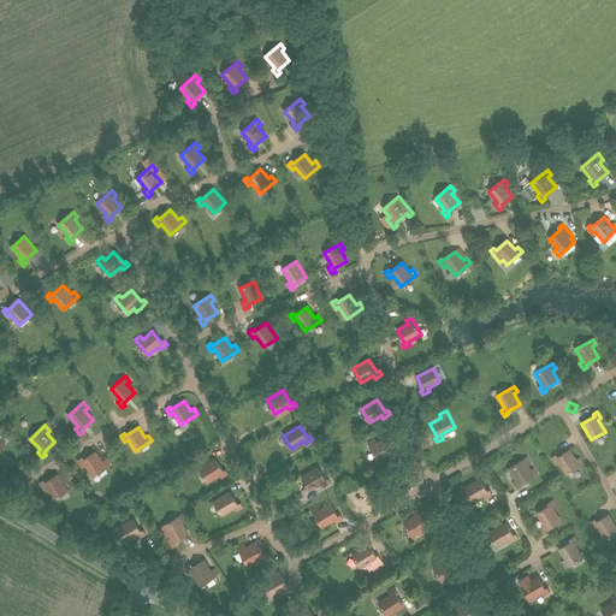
[(395,450),(388,437),(377,443),(374,439),(369,443),(379,460),(391,452),(394,456),(400,452),(397,448),(395,450)]
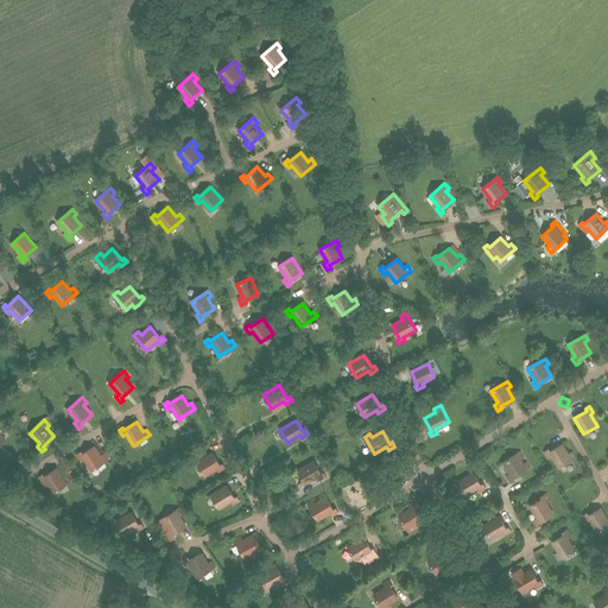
[(569,455),(563,444),(550,453),(549,450),(544,453),(549,458),(552,456),(559,468),(576,458),(572,453),(569,455)]
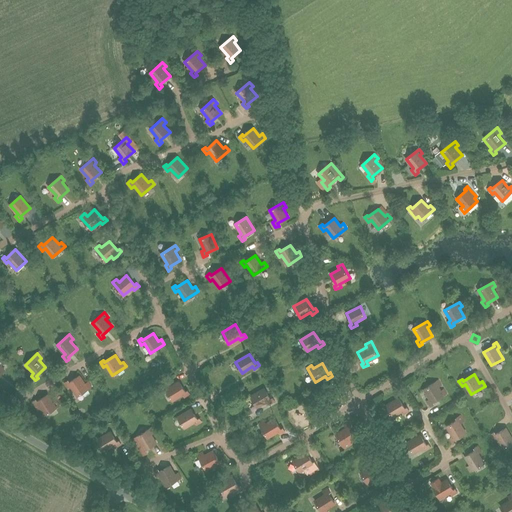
[(85,384),(79,376),(69,383),(68,381),(65,383),(68,388),(71,386),(77,396),(91,387),(88,382),(85,384)]
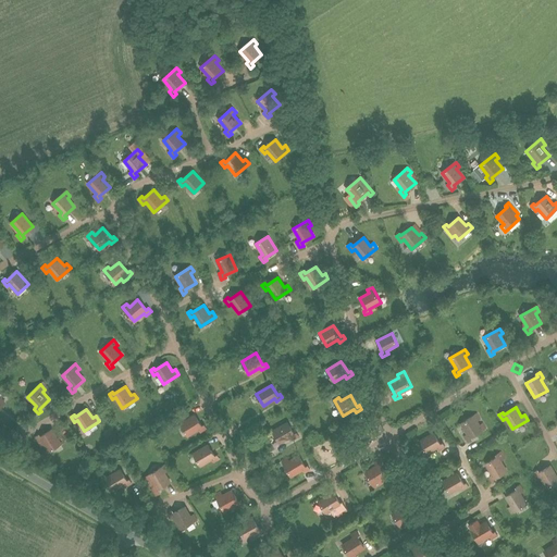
[(201,426),(195,415),(185,421),(183,418),(178,421),(188,436),(198,430),(200,432),(206,429),(203,425),(201,426)]
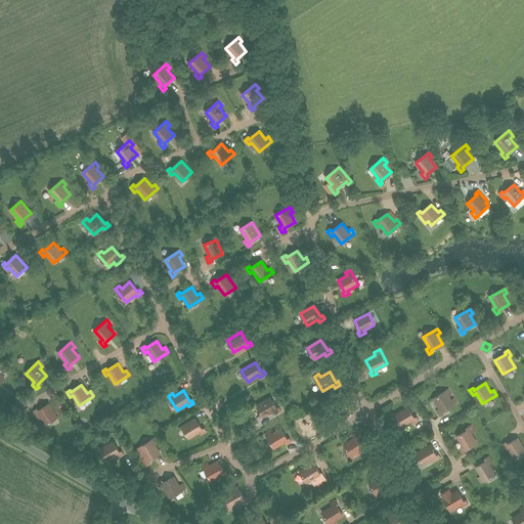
[(440,416),(444,413),(442,411),(453,405),(448,396),(451,394),(448,390),(434,398),(440,408),(437,410),(440,416)]
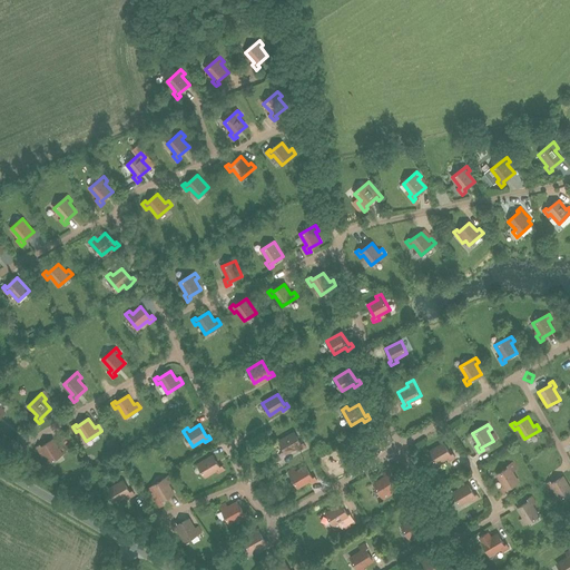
[(370,449),(381,441),(372,425),(360,433),(370,449)]
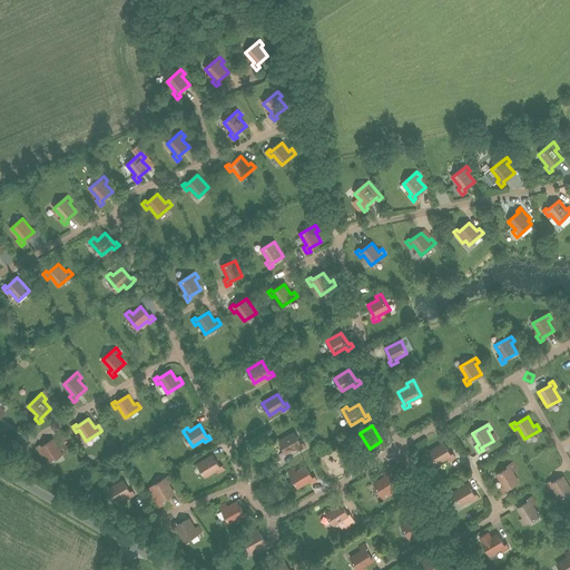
[(301,444),(295,433),(279,441),(286,454),(297,448),(300,451),(305,446),(304,443),(301,444)]
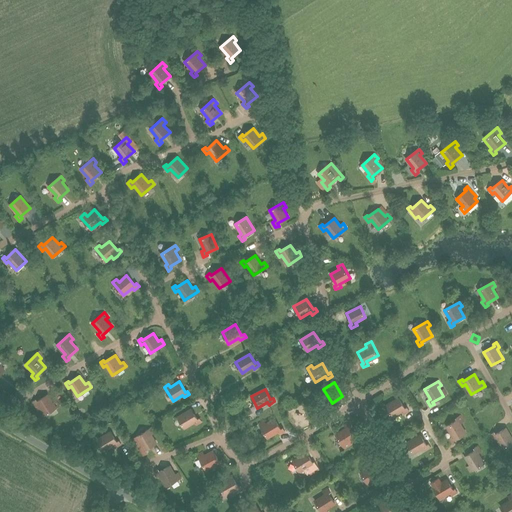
[(53,403),(47,395),(37,402),(36,400),(32,402),(36,407),(39,405),(45,415),(59,406),(56,401),(53,403)]
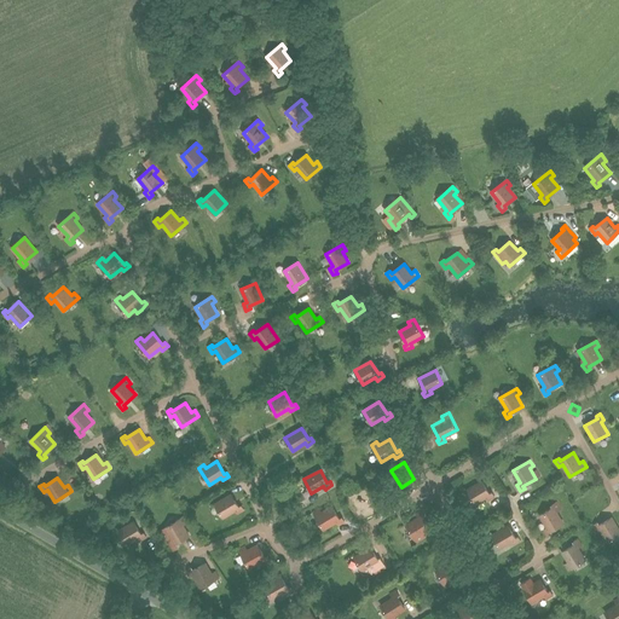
[(490,495),(481,481),(466,491),(474,504),(486,497),(487,501),(495,497),(492,493),(490,495)]
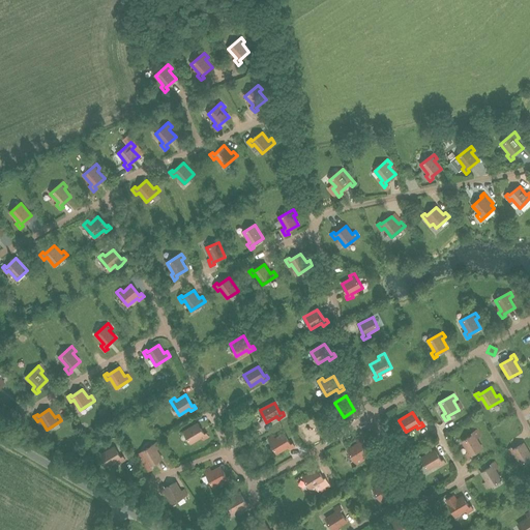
[(204,435),(198,423),(184,432),(190,443),(201,437),(203,440),(208,437),(206,433),(204,435)]
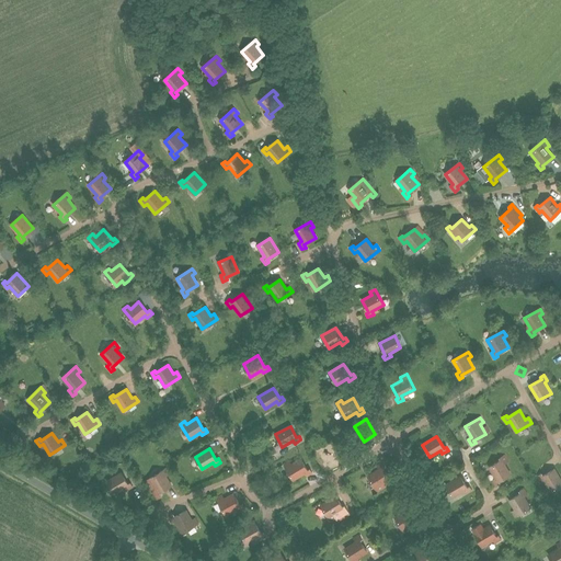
[(500,461),(490,467),(496,478),(493,480),(496,485),(500,484),(499,481),(511,474),(504,465),(508,462),(504,455),(499,458),(500,461)]
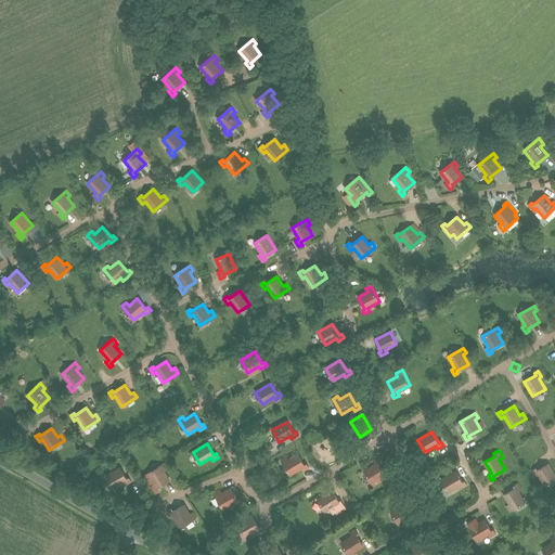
[(305,465),(299,454),(288,460),(286,456),(281,460),(291,475),(301,468),(302,472),(309,468),(307,464),(305,465)]
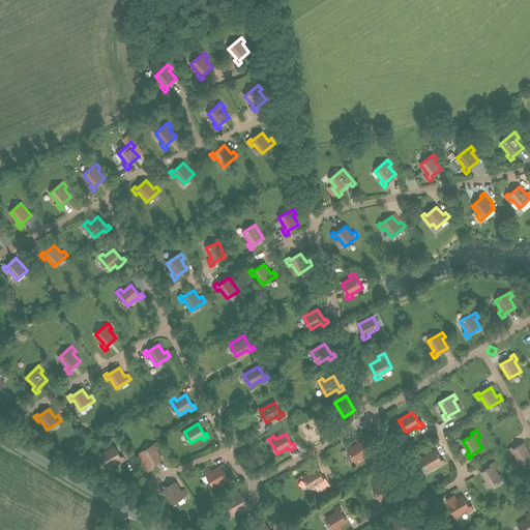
[(357,465),(361,462),(359,459),(369,453),(361,442),(363,441),(362,437),(356,441),(358,443),(348,449),(357,465)]
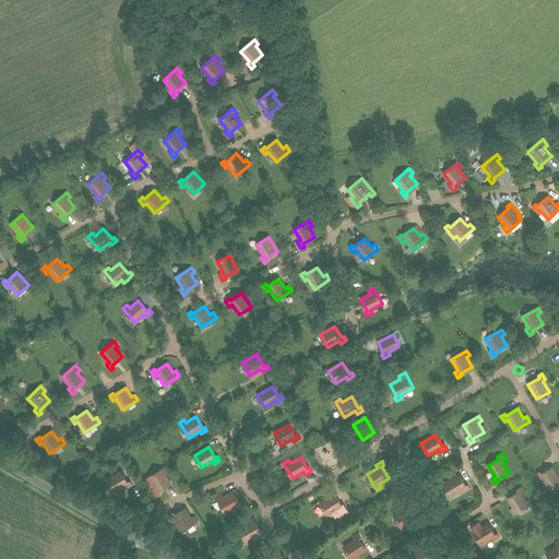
[(157,496),(161,494),(159,491),(170,484),(165,475),(168,473),(165,467),(150,477),(156,488),(153,489),(157,496)]
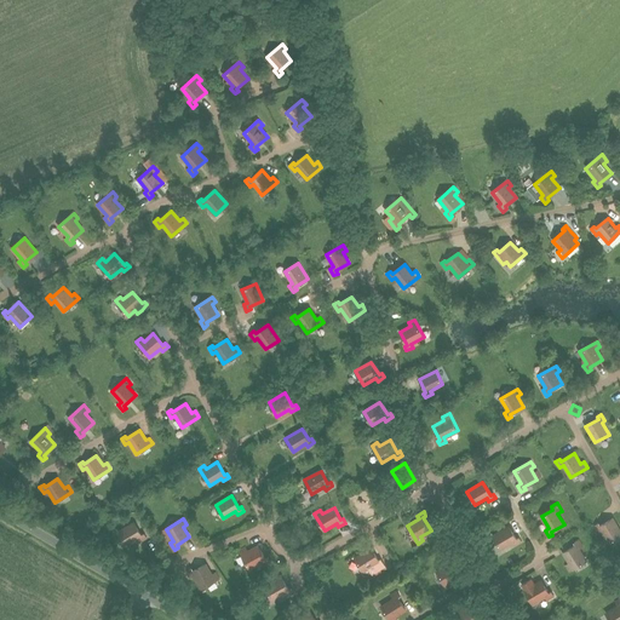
[(619,535),(619,530),(613,518),(600,527),(598,523),(595,526),(598,533),(602,530),(609,543),(619,535)]
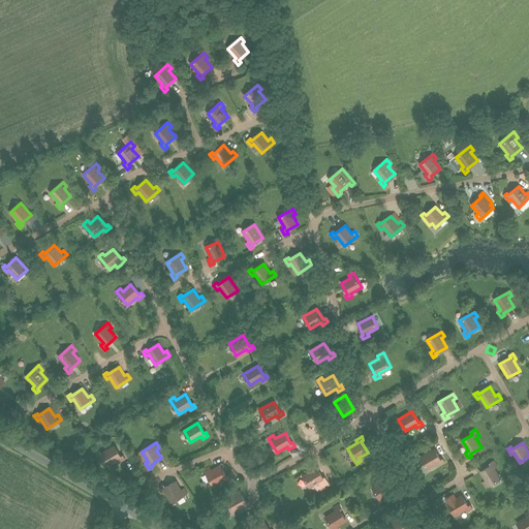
[(121,457),(114,446),(100,455),(107,466),(118,460),(119,463),(125,459),(123,456),(121,457)]
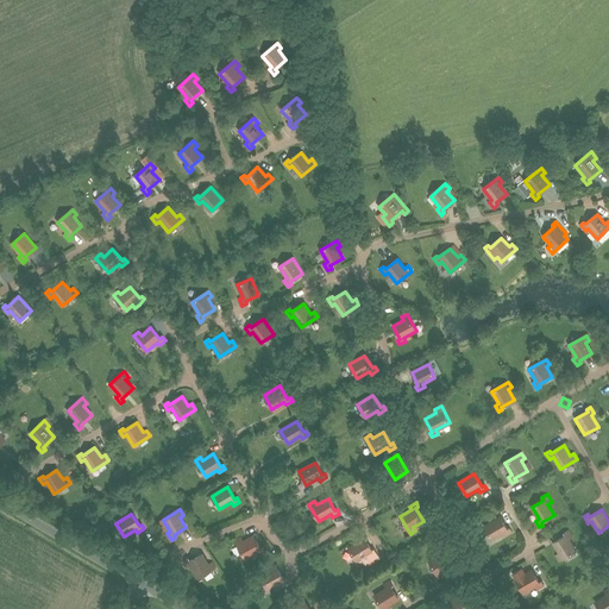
[(508,529),(500,518),(484,527),(491,540),(503,533),(506,537),(513,532),(510,528),(508,529)]
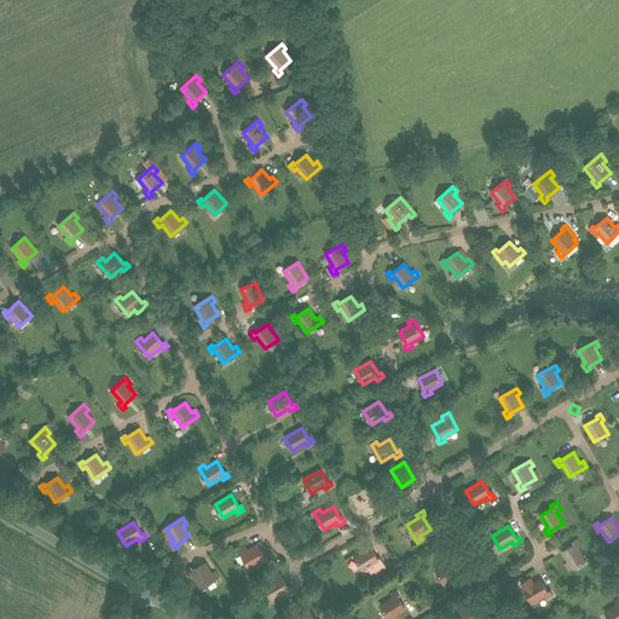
[(568,571),(585,560),(578,548),(582,547),(577,539),(573,542),(576,544),(562,553),(568,562),(565,565),(568,571)]
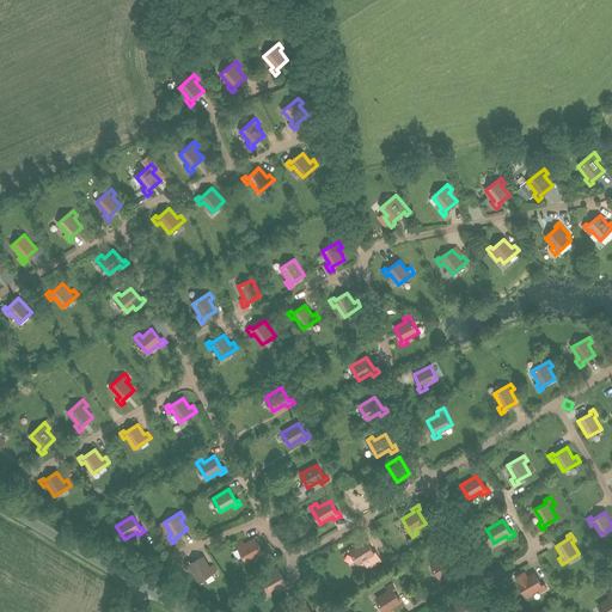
[(361,568),(366,564),(365,561),(374,555),(367,542),(369,540),(367,536),(360,540),(362,544),(350,551),(361,568)]
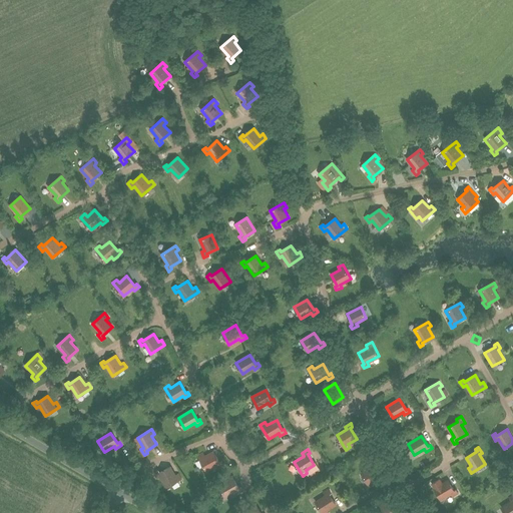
[(219,463),(213,452),(204,457),(203,454),(198,456),(206,471),(216,465),(218,468),(223,465),(221,462),(219,463)]
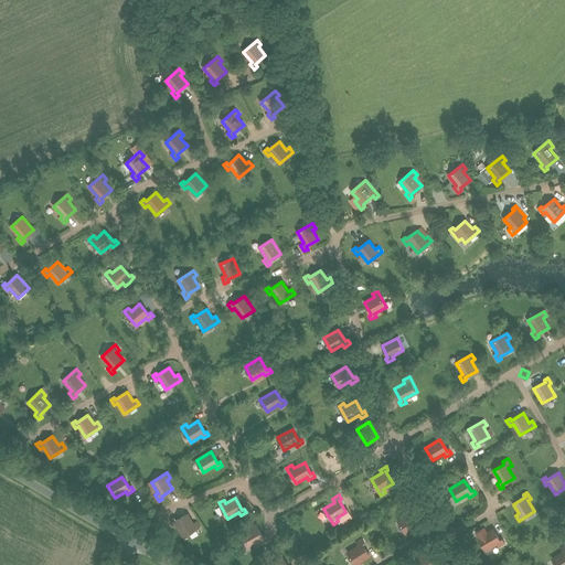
[(405,516),(398,521),(406,533),(414,529),(420,524),(413,512),(415,511),(413,508),(407,511),(406,510),(402,513),(405,516)]
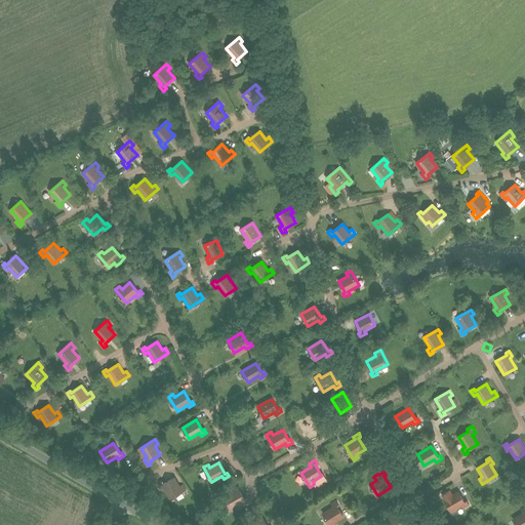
[(179,487),(174,478),(163,484),(162,482),(159,484),(162,489),(165,488),(170,498),(186,490),(183,485),(179,487)]
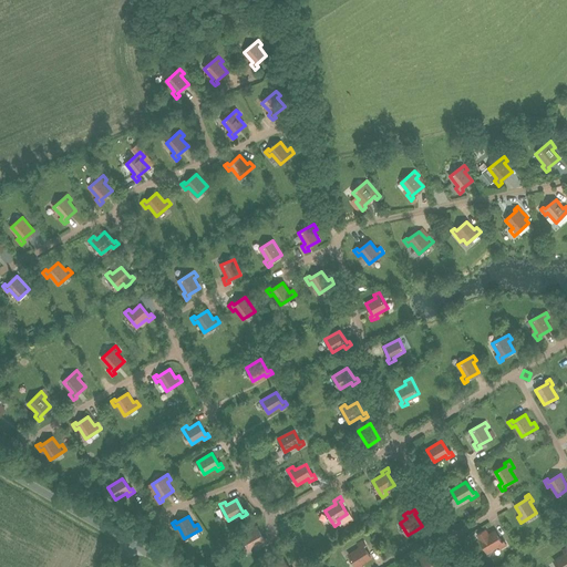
[(246,531),(240,533),(249,549),(256,545),(258,548),(263,546),(269,543),(267,539),(265,540),(257,528),(248,534),(246,531)]
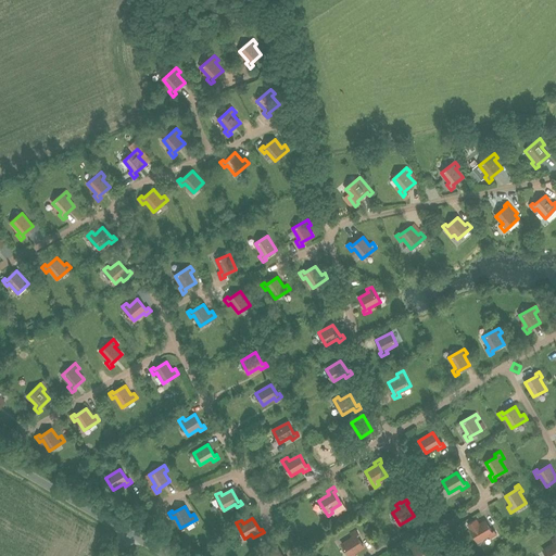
[(477,519),(467,523),(469,526),(478,542),(489,535),(491,539),(496,534),(494,531),(492,532),(485,521),(480,525),(477,519)]
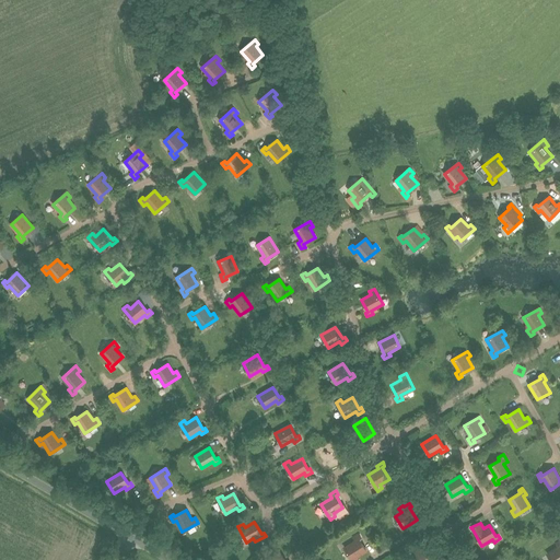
[(351,559),(359,559),(357,557),(366,551),(359,539),(361,538),(359,535),(353,538),(356,541),(345,548),(351,559)]
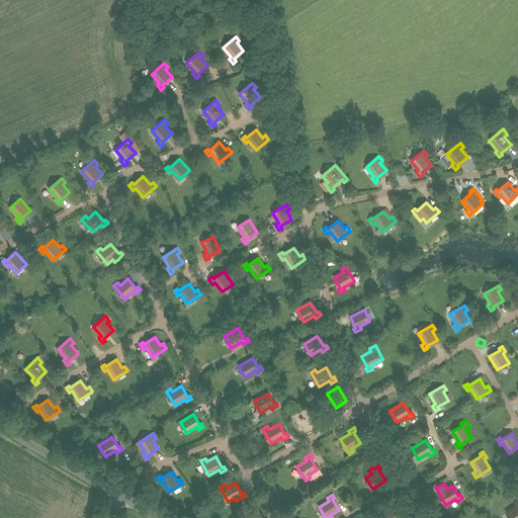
[(509,517),(517,517),(517,501),(515,504),(516,506),(506,513),(509,517)]
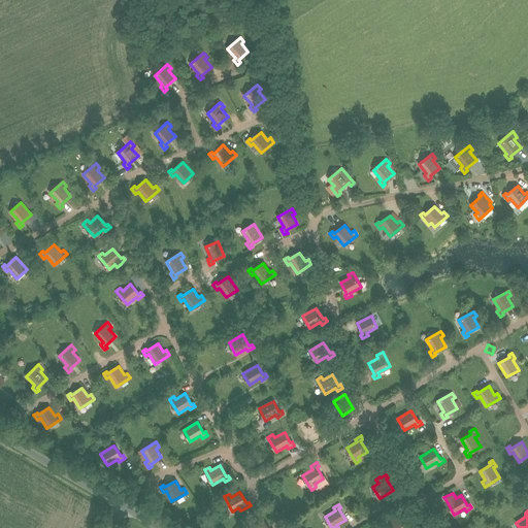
[(413,525),(406,515),(397,520),(395,517),(391,520),(395,527),(408,527),(409,527),(416,527),(417,527),(415,524),(413,525)]
